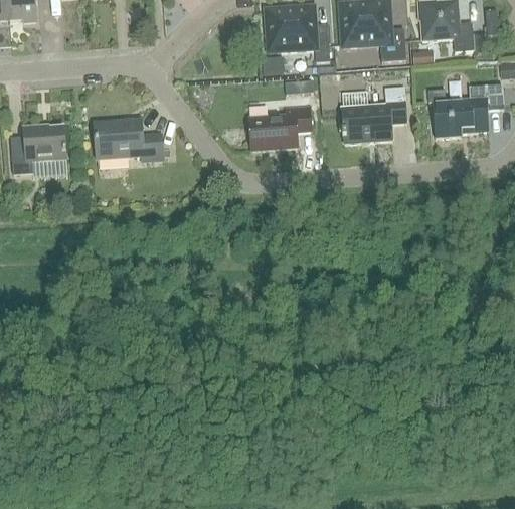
[(0,0),(0,22),(10,21),(8,0),(0,0)]
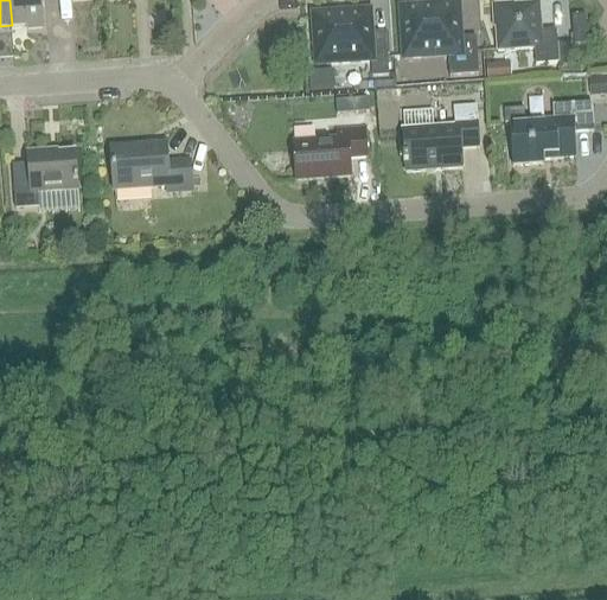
[(10,0),(12,25),(43,24),(40,0),(10,0)]
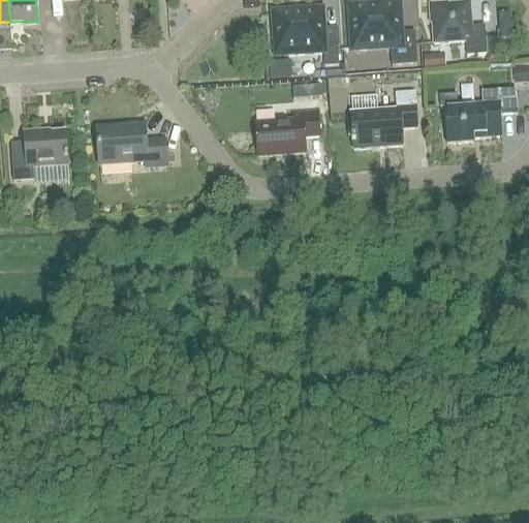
[(446,0),(428,1),(430,21),(432,20),(433,41),(465,39),(466,54),(486,53),(487,61),(499,60),(498,35),(486,36),(485,24),(471,25),(469,1),(446,2),(446,0)]
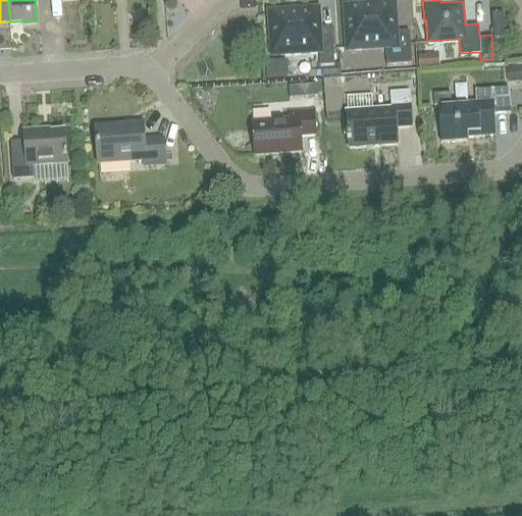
[(393,2),(344,5),(347,48),(384,45),(386,63),(411,62),(409,30),(395,31),(393,2)]
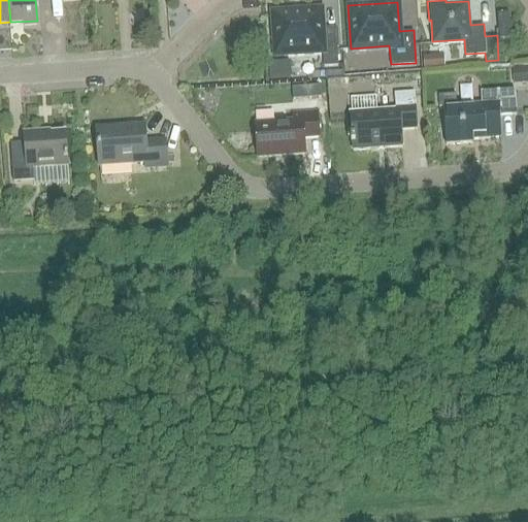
[(321,7),(271,10),(273,44),(274,44),(274,53),(283,53),(323,51),(323,64),(336,63),(335,42),(323,43),(321,7)]
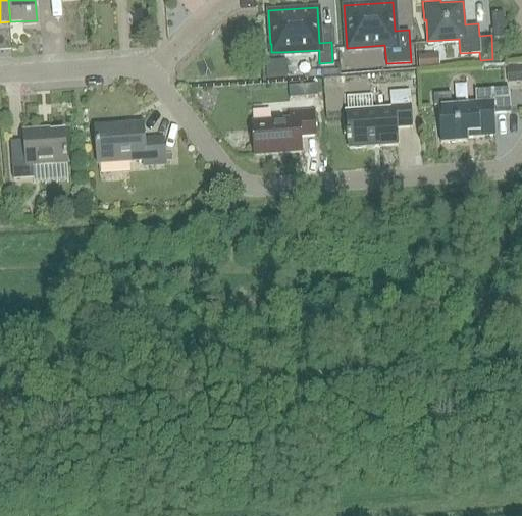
[(493,37),(505,37),(503,11),(491,12),(493,37)]
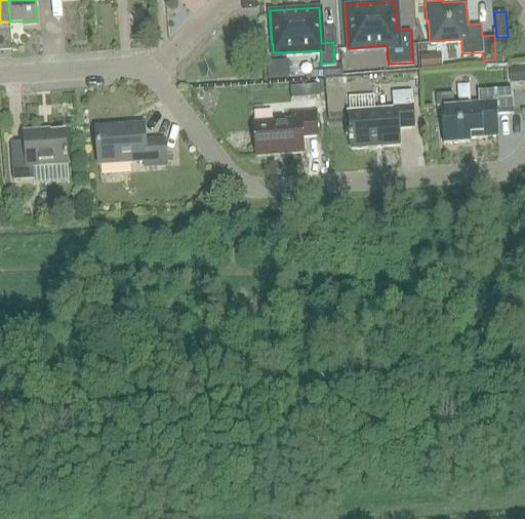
[(420,51),(421,65),(443,64),(442,50),(420,51)]
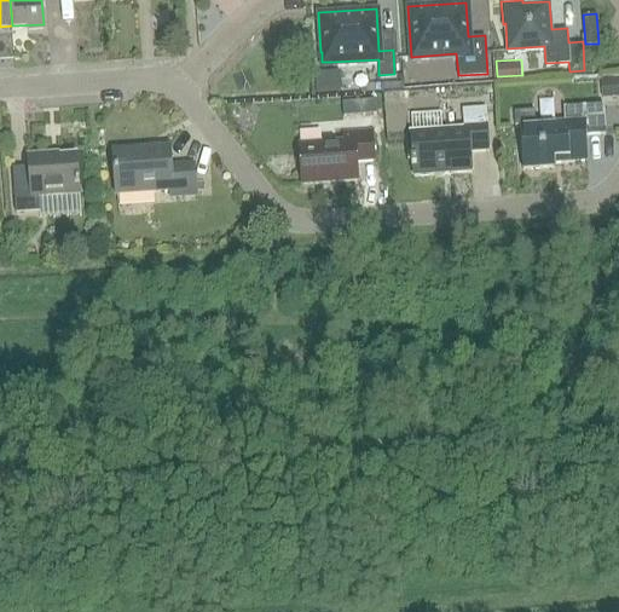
[(316,87),(341,85),(340,68),(314,69),(316,87)]
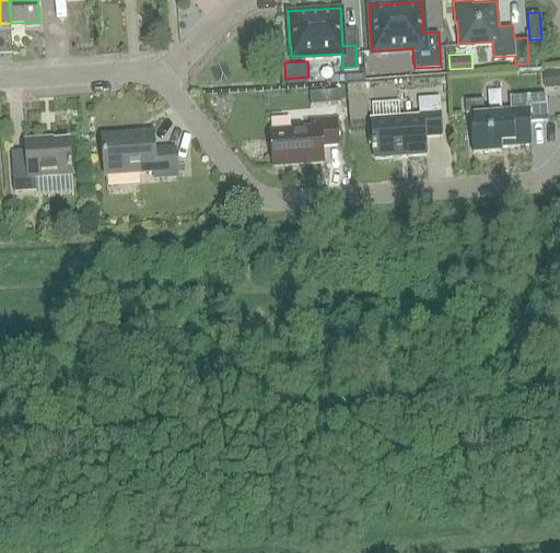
[(559,67),(544,68),(545,84),(559,82),(559,67)]
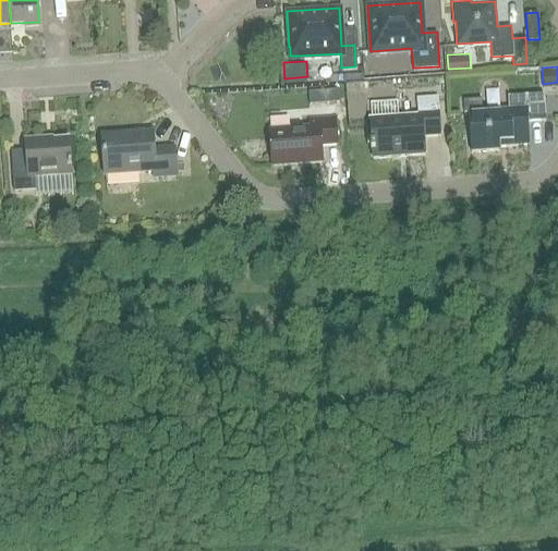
[(338,85),(325,86),(326,99),(339,98),(338,85)]
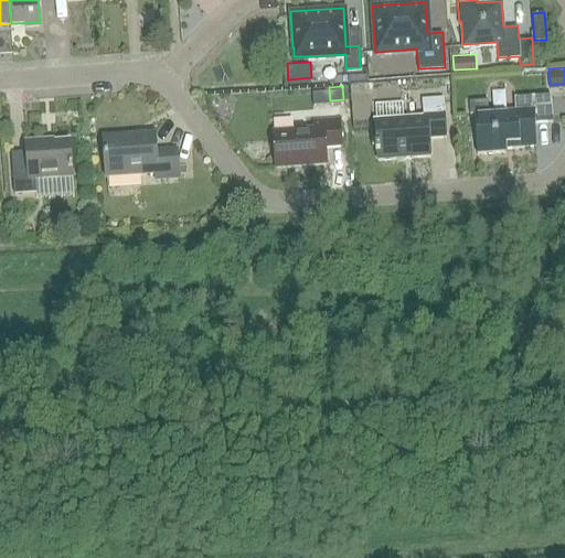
[(488,98),(470,99),(470,111),(475,110),(477,150),(505,148),(505,146),(536,143),(534,119),(552,118),(550,93),(533,94),(515,95),(515,108),(489,109),(488,98)]
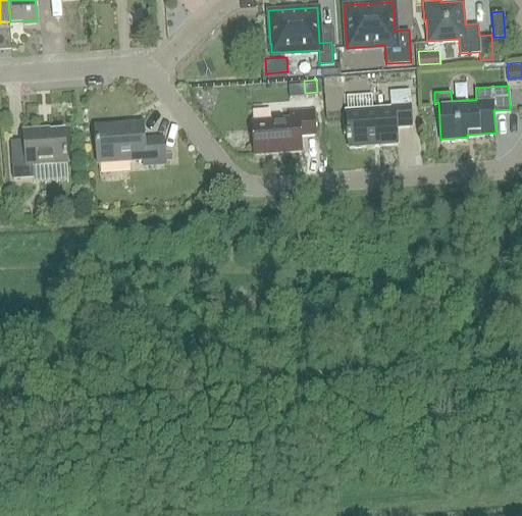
[(397,124),(413,123),(409,88),(389,90),(390,105),(372,106),(371,92),(347,93),(348,108),(345,108),(349,145),(398,142),(397,124)]
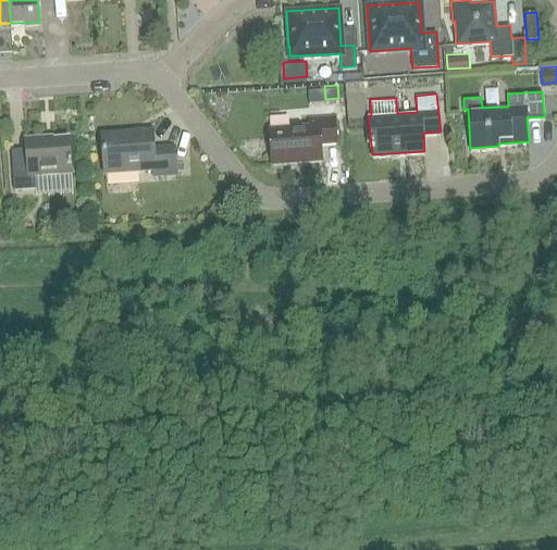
[(319,140),(335,139),(333,113),(306,115),(307,124),(268,127),(271,161),(320,158),(319,140)]
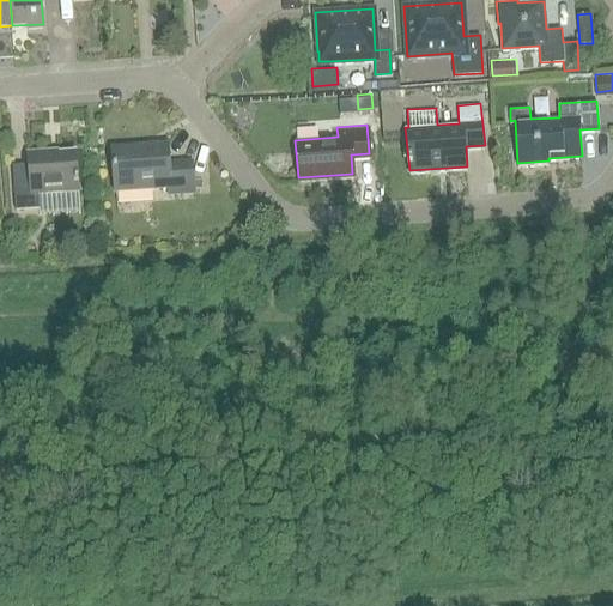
[(169,191),(194,189),(192,159),(169,161),(168,141),(113,145),(115,188),(168,185),(169,191)]
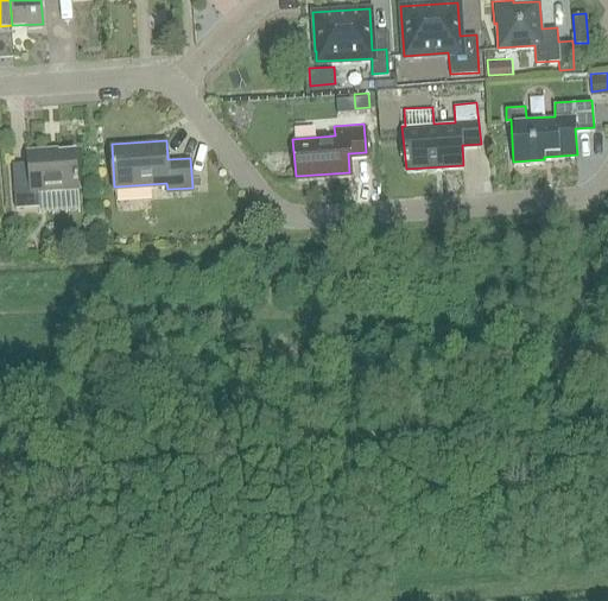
[(38,189),(78,185),(76,149),(54,150),(54,147),(27,149),(29,159),(13,160),(17,204),(39,202),(38,189)]
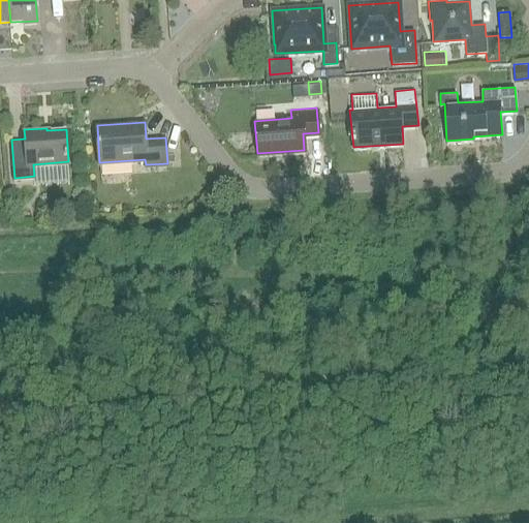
[(206,205),(223,204),(222,196),(205,197),(206,205)]
